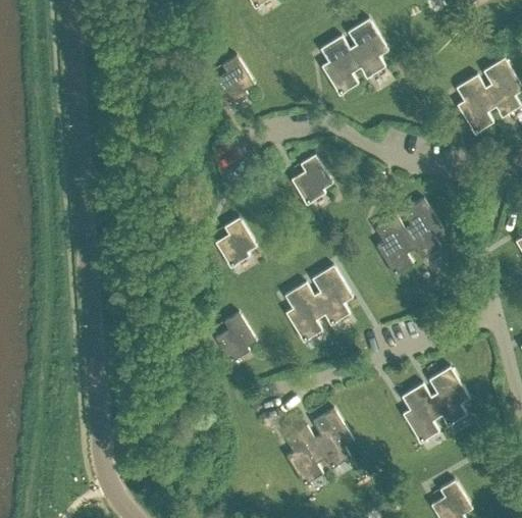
[(320,66),(338,95),(357,84),(351,73),(359,67),(366,79),(384,66),(378,56),(387,50),(368,18),(347,32),(355,45),(349,48),(341,36),(320,49),(328,61),(320,66)]
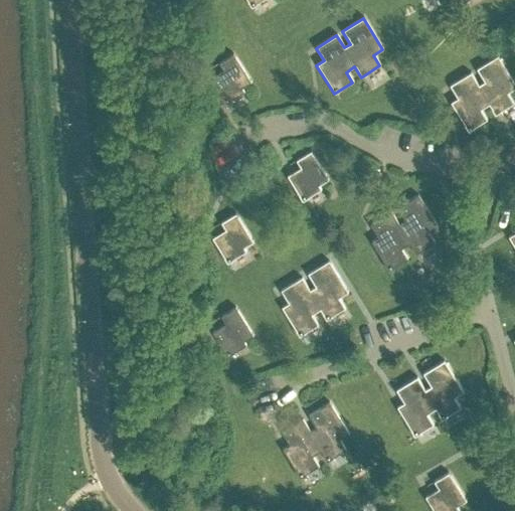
[(209,79),(224,105),(243,93),(240,89),(250,82),(232,54),(218,64),(222,70),(209,79)]
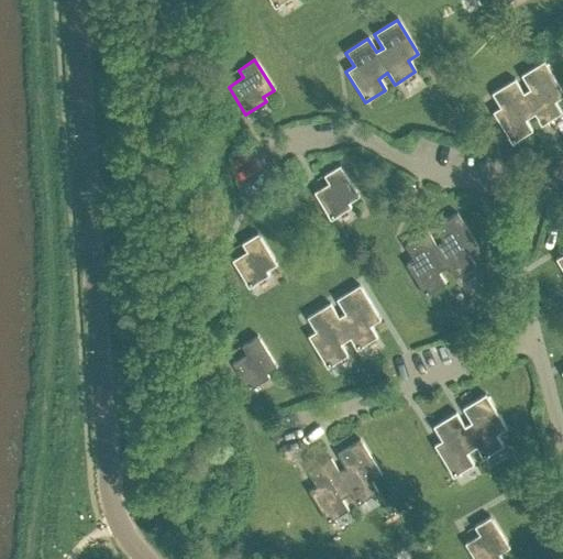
[(492,113),(511,144),(531,132),(525,121),(533,116),(541,127),(547,123),(547,122),(561,113),(554,102),(562,97),(562,94),(543,63),(520,76),(529,90),(522,95),(514,80),(490,95),(499,109),(492,113)]
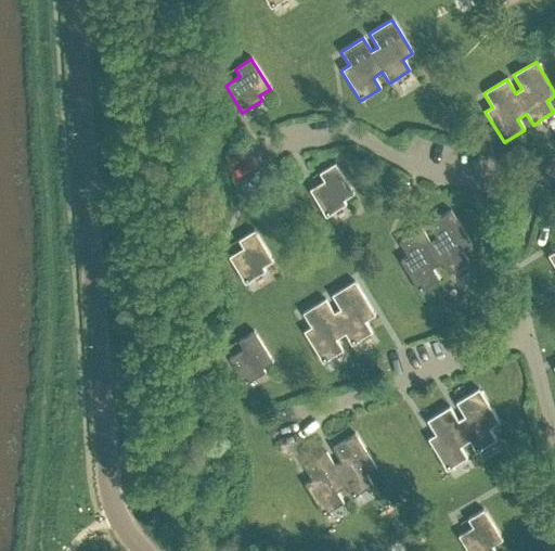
[(343,201),(352,194),(334,165),(319,175),(323,182),(309,191),(325,218),(345,205),(343,201)]
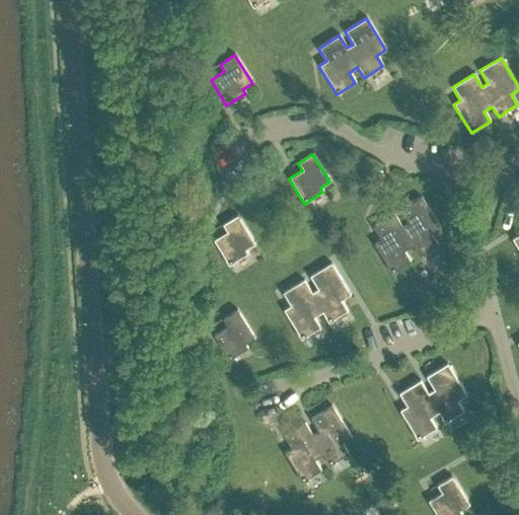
[(373,244),(391,274),(410,262),(403,251),(412,246),(419,256),(437,245),(431,234),(440,229),(421,198),(400,211),(408,223),(401,227),(393,214),(373,227),(380,240),(373,244)]
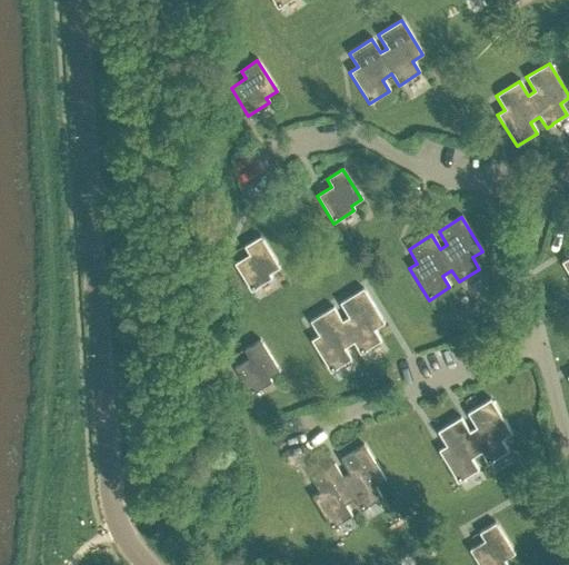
[(235,264),(248,285),(247,286),(250,291),(271,279),(268,275),(279,268),(260,237),(243,247),(249,255),(235,264)]
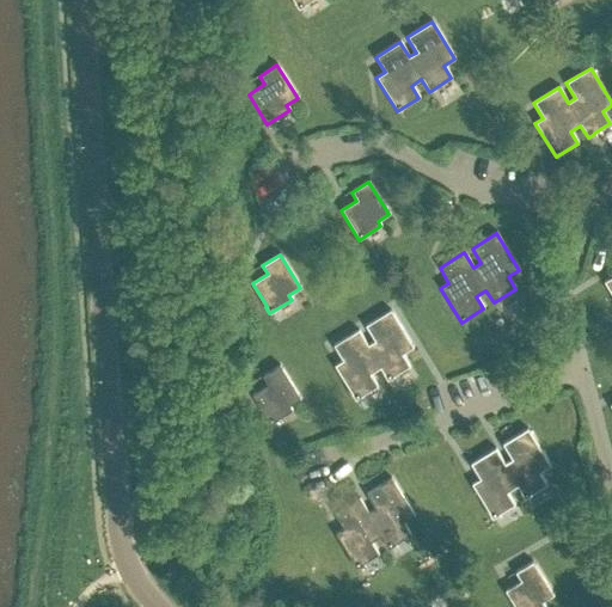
[(367,345),(379,368),(387,380),(409,367),(402,355),(412,348),(390,311),(366,326),(374,342),(367,345)]
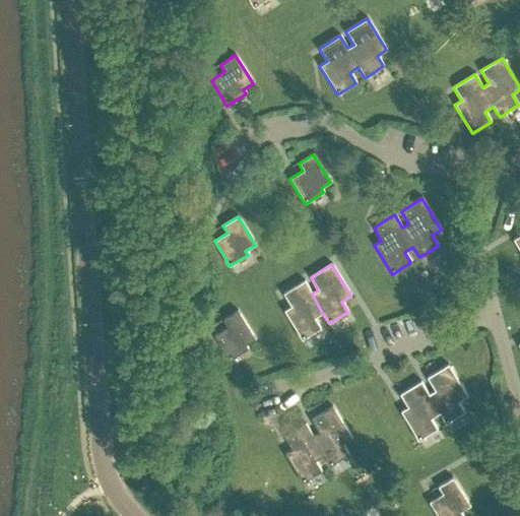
[(298,335),(302,340),(307,337),(307,336),(320,328),(314,318),(322,313),(312,294),(304,281),(283,294),(291,307),(284,311),(299,335),(298,335)]
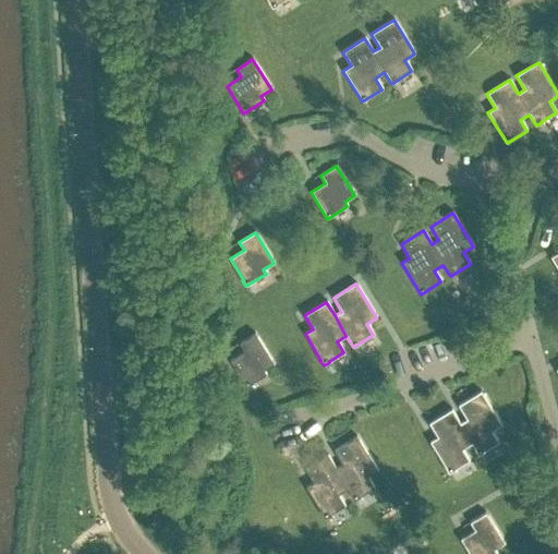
[(244,351),(229,361),(245,387),(266,375),(263,371),(274,364),(255,334),(239,344),(244,351)]
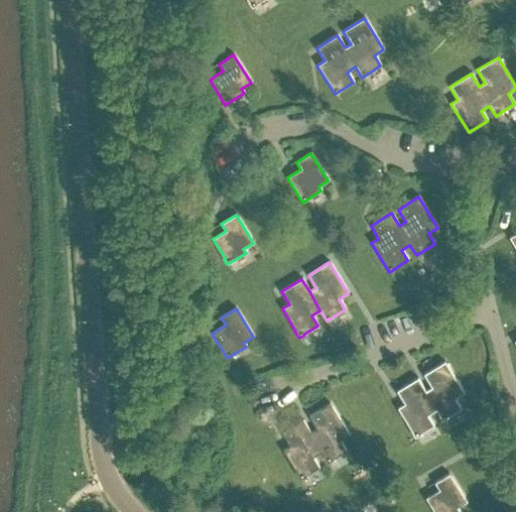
[(425,392),(435,410),(441,421),(447,418),(446,417),(460,409),(454,399),(464,393),(444,362),(423,375),(431,388),(425,392)]
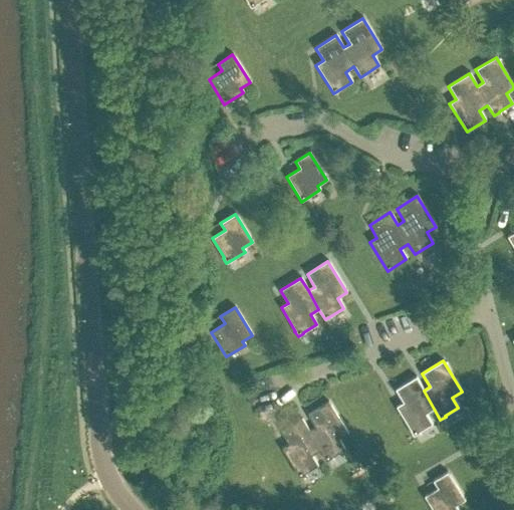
[(396,408),(413,436),(432,425),(426,414),(434,409),(424,391),(416,377),(395,390),(403,403),(396,408)]
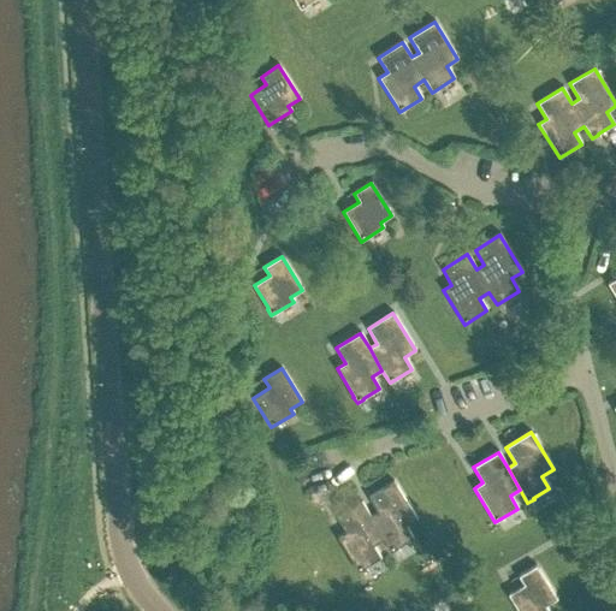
[(371,517),(383,540),(390,552),(413,539),(406,527),(416,520),(394,482),(368,498),(378,512),(371,517)]
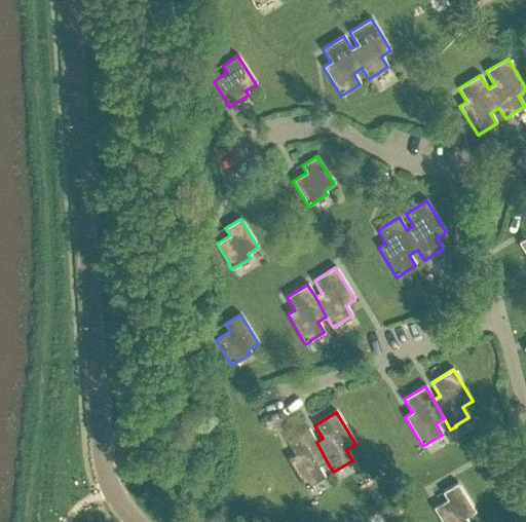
[(288,459),(305,489),(325,477),(318,467),(327,461),(316,442),(308,429),(287,442),(295,455),(288,459)]
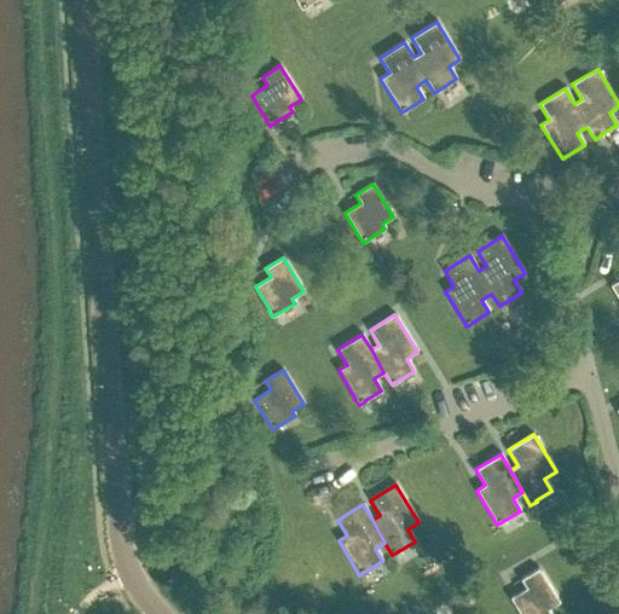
[(559,602),(538,568),(520,580),(526,589),(510,598),(520,613),(550,613),(548,609),(559,602)]
